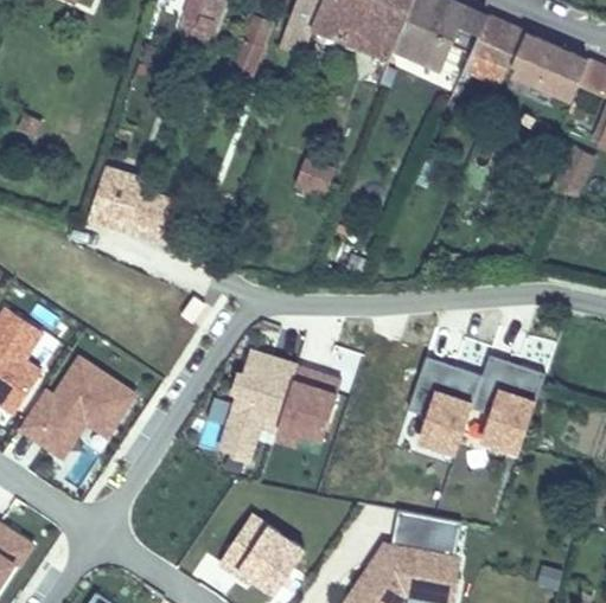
[(205,25),(215,0),(195,0),(191,11),(189,19),(205,25)]
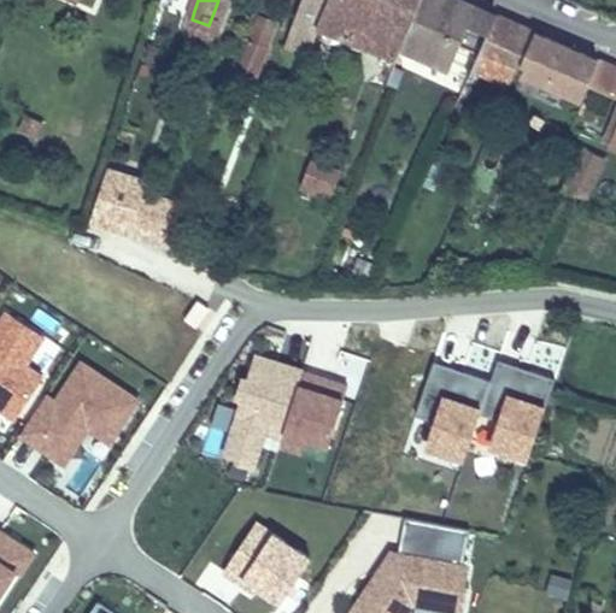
[(251,60),(270,9),(251,0),(245,0),(227,52),(251,60)]
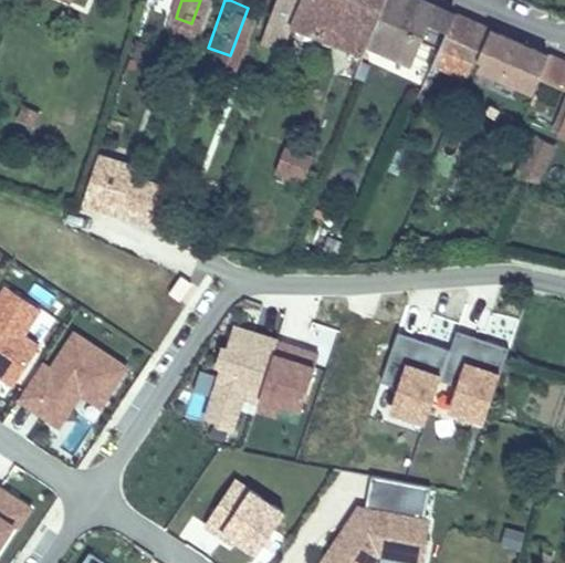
[(289,10),(292,0),(263,0),(261,6),(285,17),(289,10)]
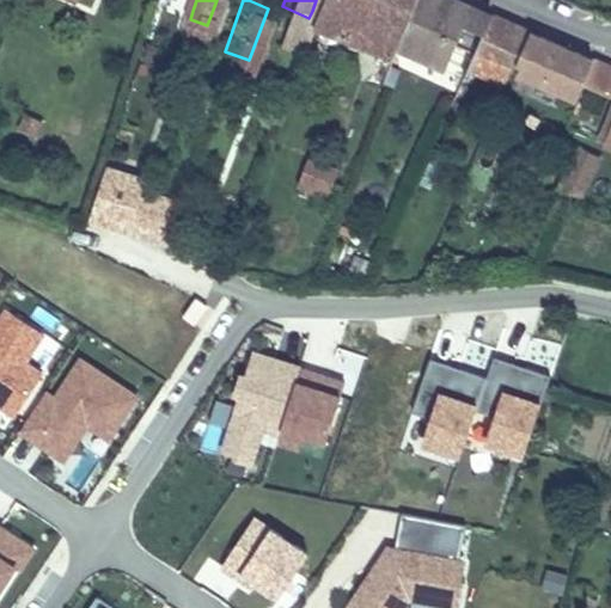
[(392,37),(407,0),(316,0),(312,11),(390,45),(392,37)]
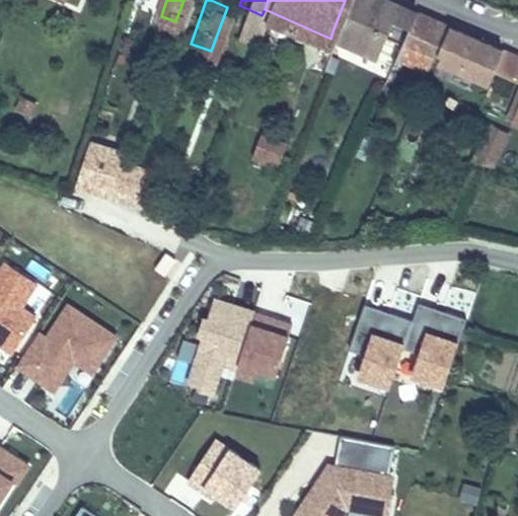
[(392,51),(411,6),(396,0),(345,0),(333,31),(389,57),(392,51)]
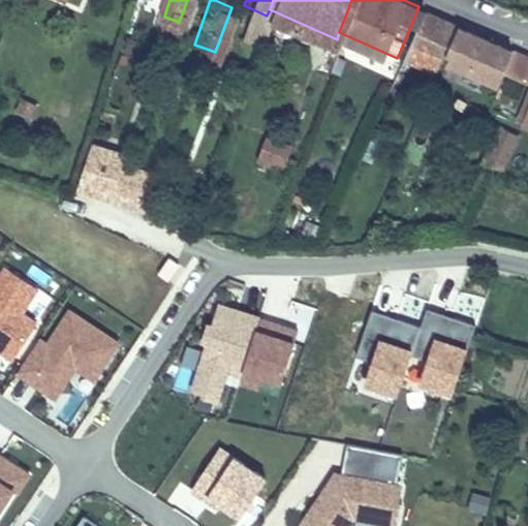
[(431,66),(452,22),(418,6),(400,52),(431,66)]
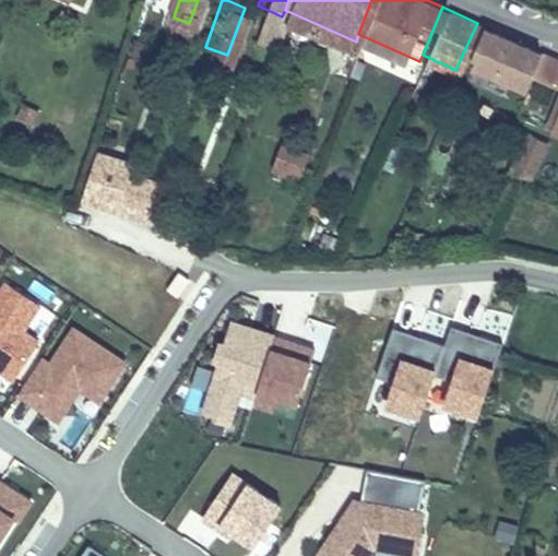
[(485,99),(509,37),(477,23),(455,70),(453,89),(485,99)]
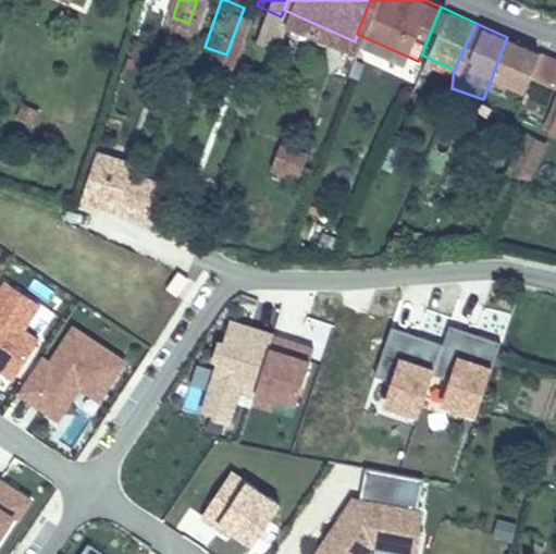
[(555,53),(529,41),(520,65),(543,75),(555,82),(555,85),(543,119),(555,123),(555,53)]
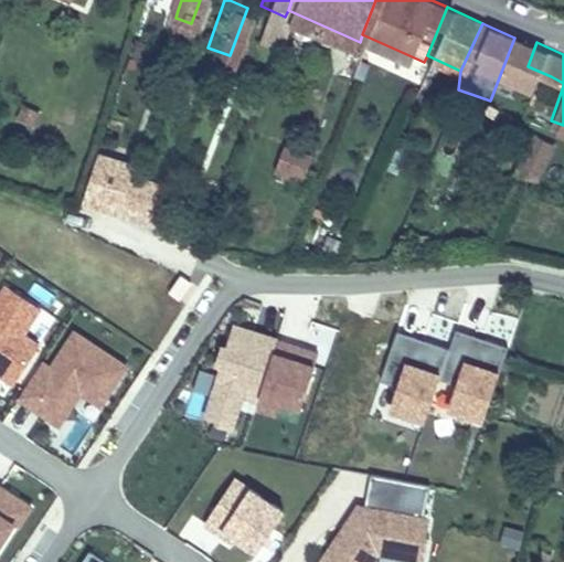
[(376,54),(373,65),(405,75),(408,64),(376,54)]
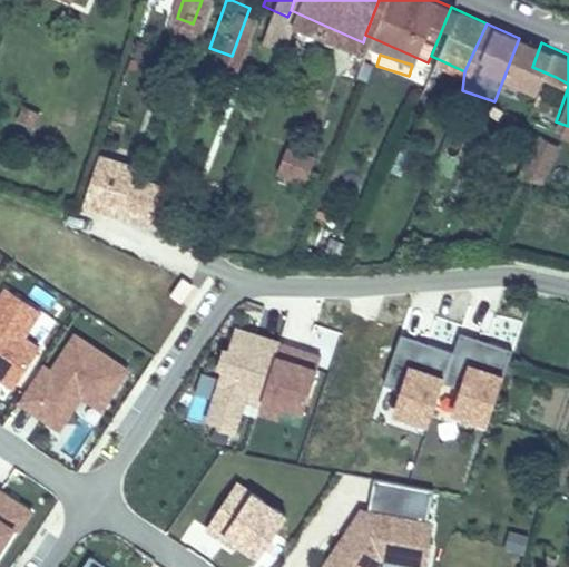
[(556,121),(568,87),(568,84),(556,77),(540,115),(556,121)]
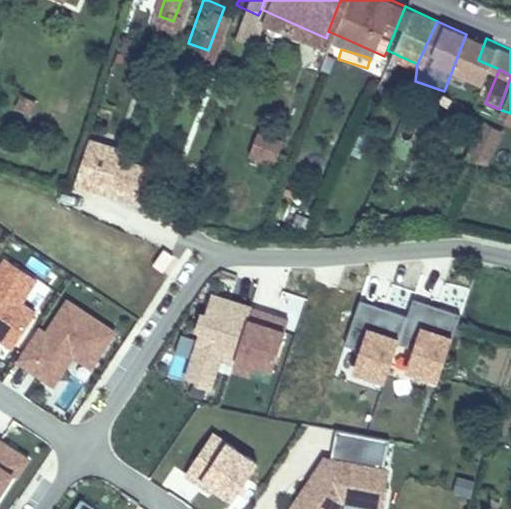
[(482,159),(500,115),(479,105),(460,152),(482,159)]
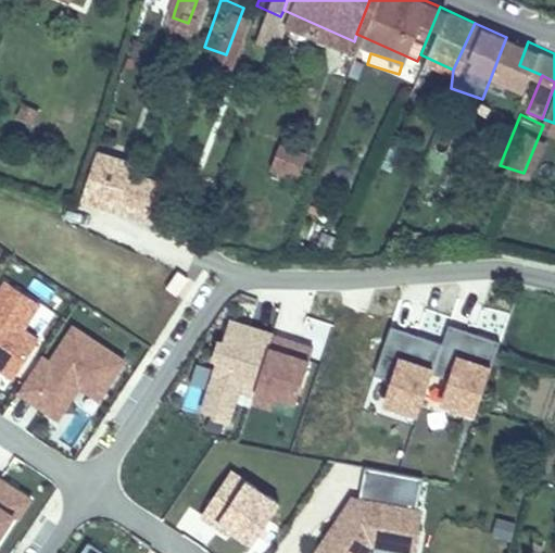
[(279,145),(270,167),(297,177),(305,154),(279,145)]
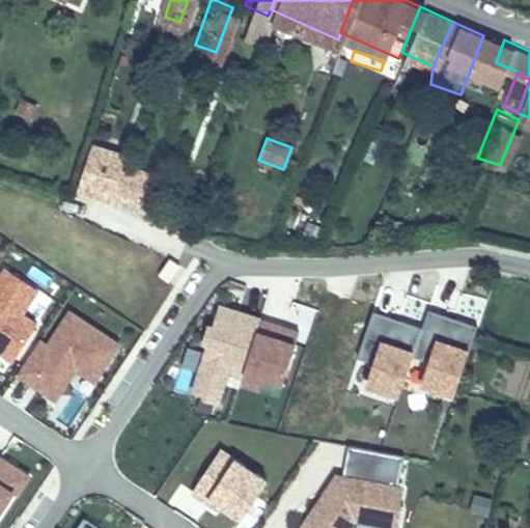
[(129,156),(91,144),(76,191),(157,218),(168,176),(128,165),(129,156)]
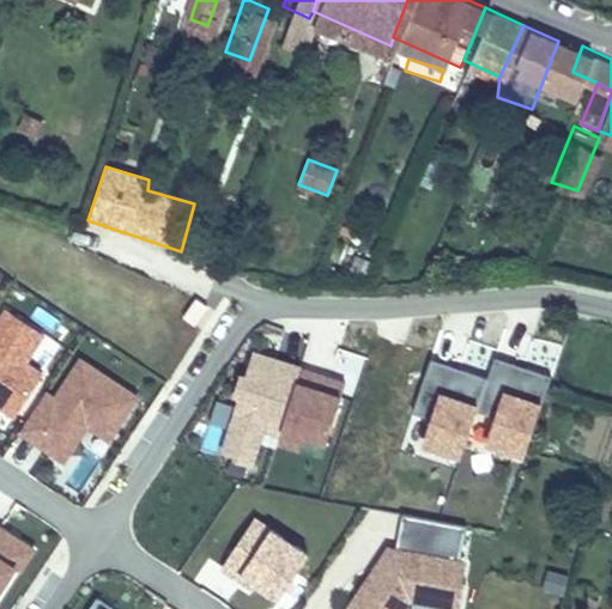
[(0,426),(10,432),(61,349),(4,310),(0,315),(0,426)]
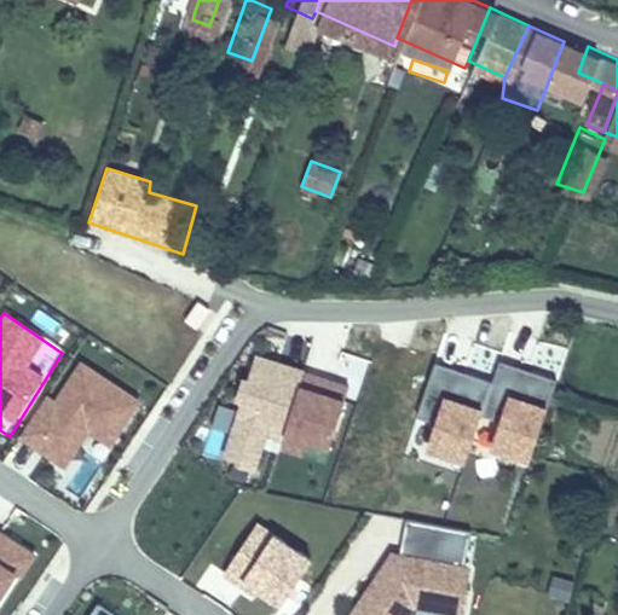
[(311,372),(254,354),(220,459),(272,476),(289,440),(329,454),(348,402),(306,384),(311,372)]
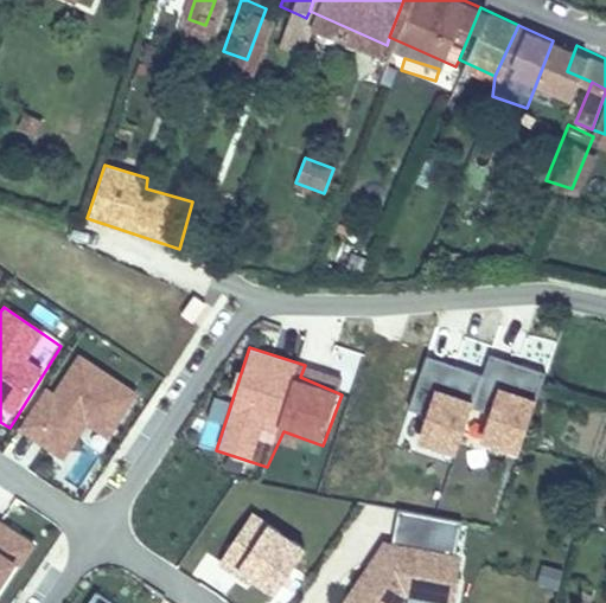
[(145,391),(76,353),(57,392),(46,389),(21,434),(65,461),(88,427),(110,440),(145,391)]
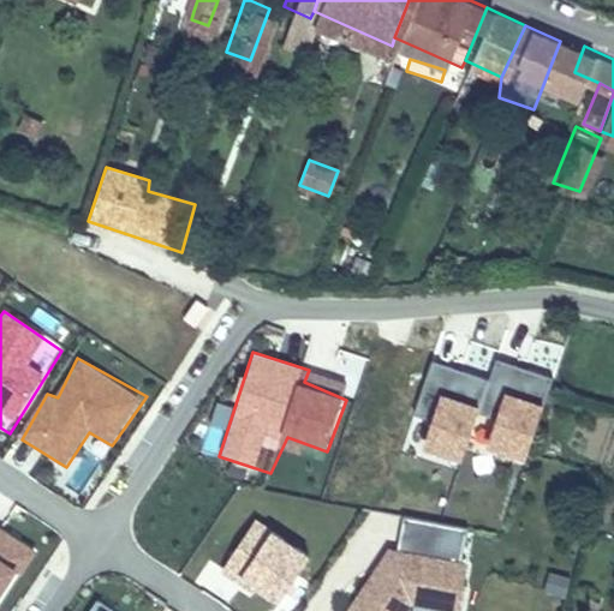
[(314,551),(257,519),(224,571),(280,609),(314,551)]
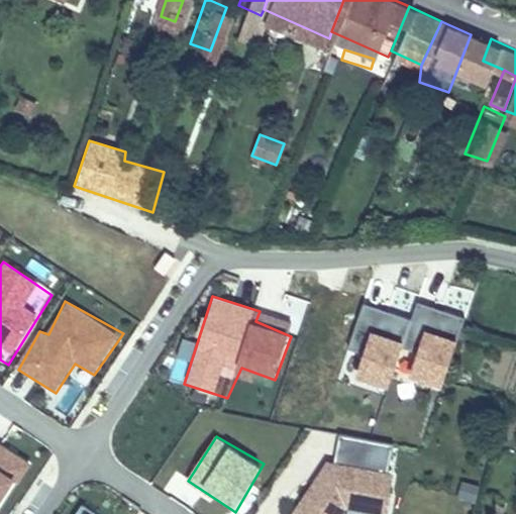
[(335,461),(327,459),(291,513),(344,513),(347,509),(364,513),(389,513),(396,472),(390,472),(394,445),(341,436),(335,461)]
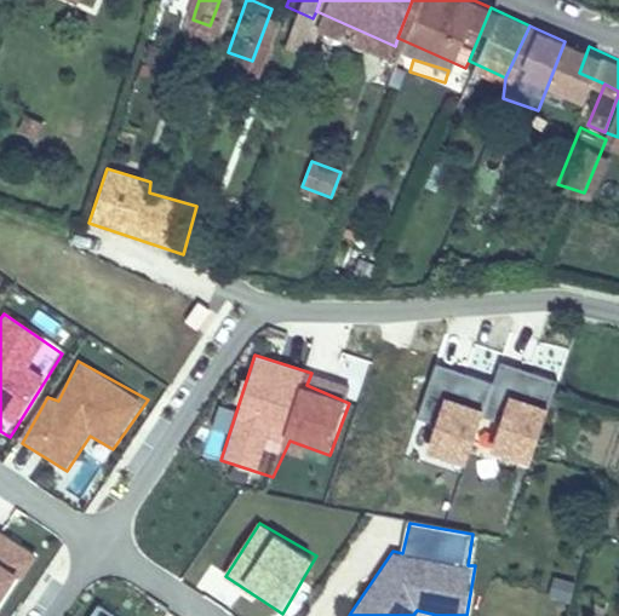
[(1,615),(39,560),(0,535),(0,615),(1,615)]
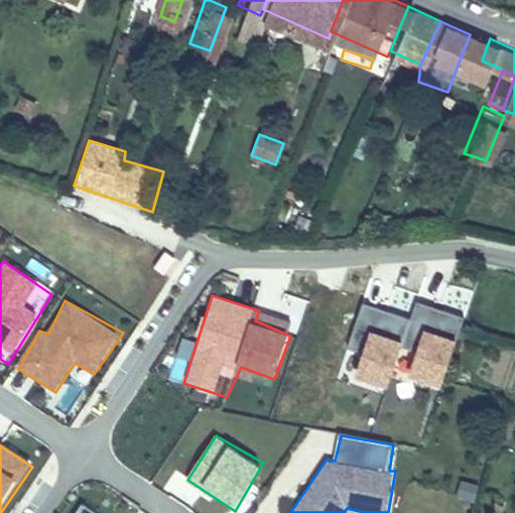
[(99,512),(85,504),(78,512),(99,512)]
